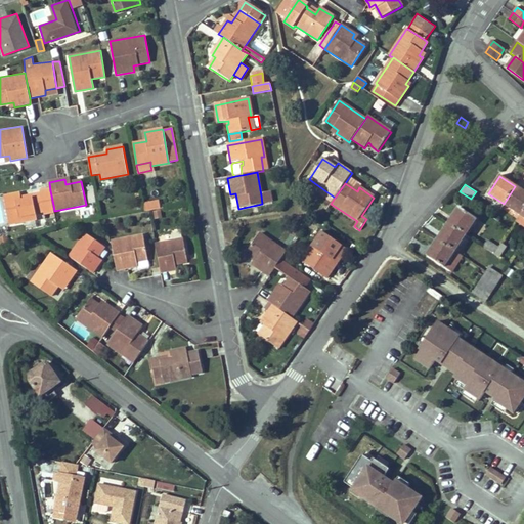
[(520,214),(523,208),(523,191),(515,186),(504,204),(520,214)]
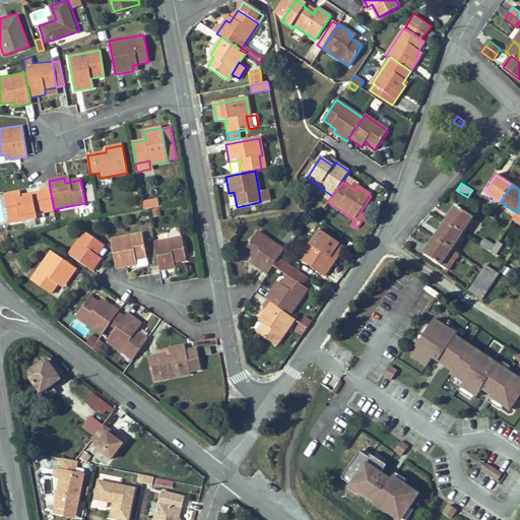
[(53,203),(50,189),(41,191),(41,194),(44,210),(45,215),(55,213),(54,209),(53,203)]
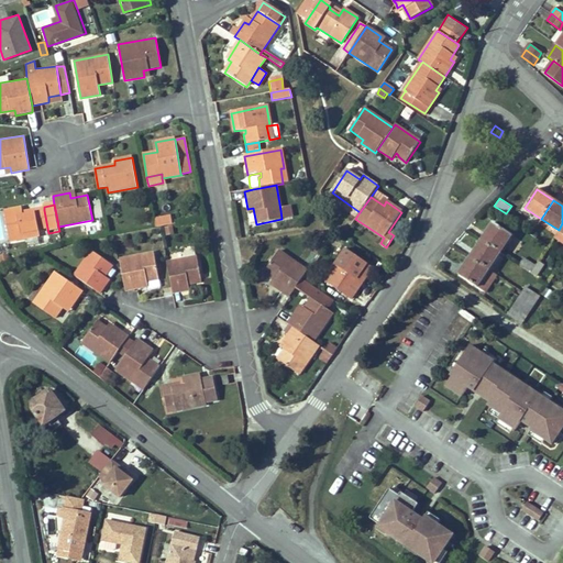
[(47,228),(44,210),(22,213),(22,209),(4,212),(10,242),(40,236),(39,230),(47,228)]
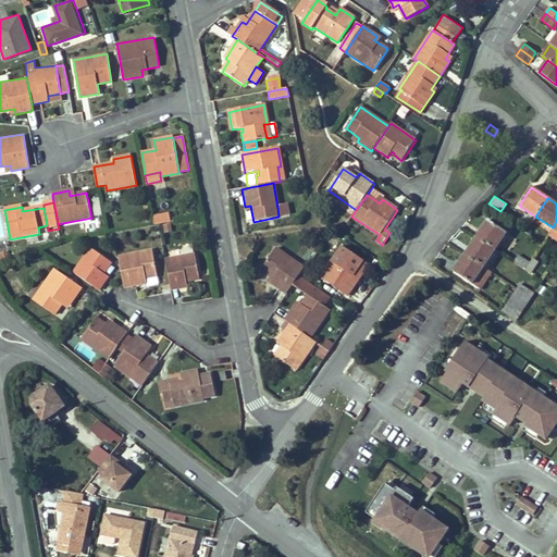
[(288,214),(286,207),(277,208),(279,217),(288,214)]
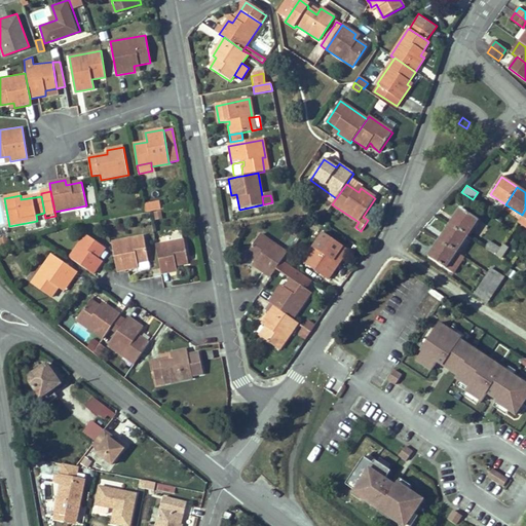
[(159,202),(144,205),(146,213),(161,210),(159,202)]
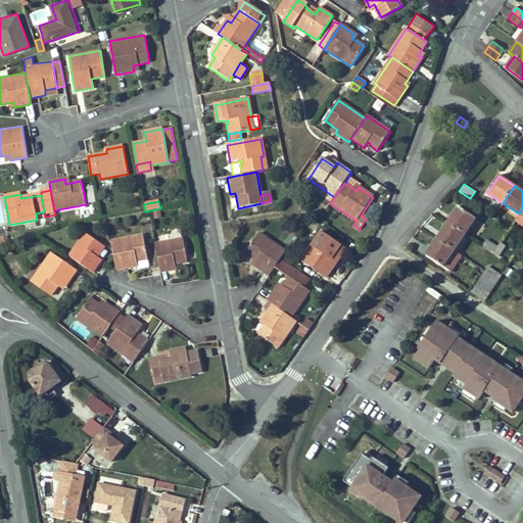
[(465,234),(475,220),(458,208),(447,223),(465,234)]
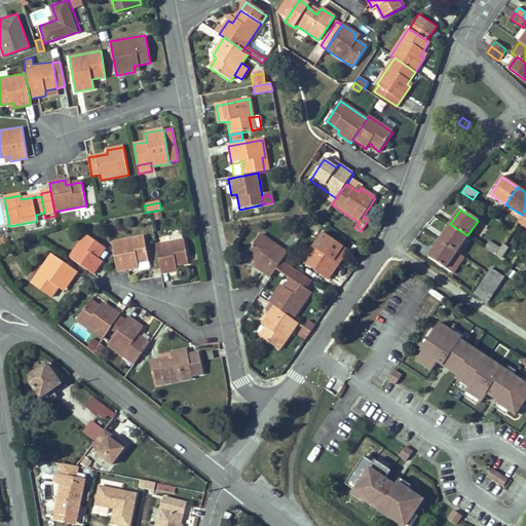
[(456,252),(467,235),(450,224),(439,240),(456,252)]
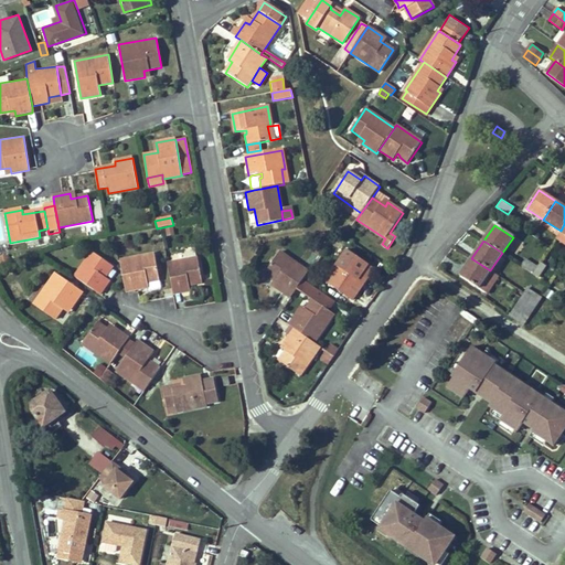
[(361,275),(368,266),(345,251),(324,281),(352,300),(363,284),(358,280),(361,275)]
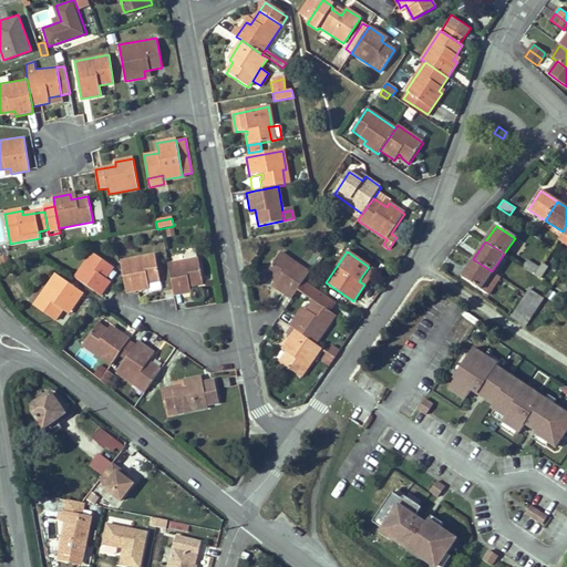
[(104,279),(112,268),(92,254),(75,278),(100,296),(109,282),(104,279)]
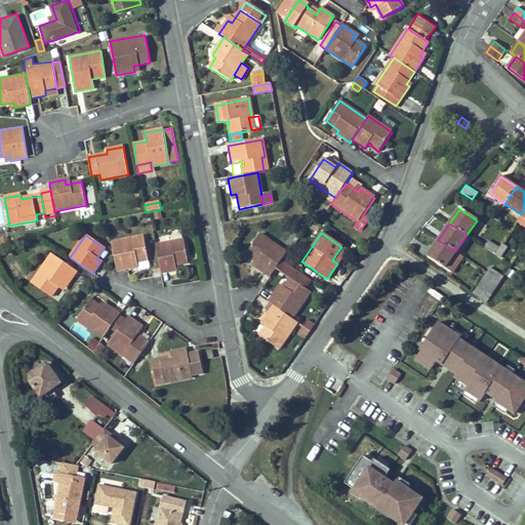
[(276,269),(281,260),(286,253),(260,235),(246,255),(259,264),(256,268),(270,277),(276,269)]
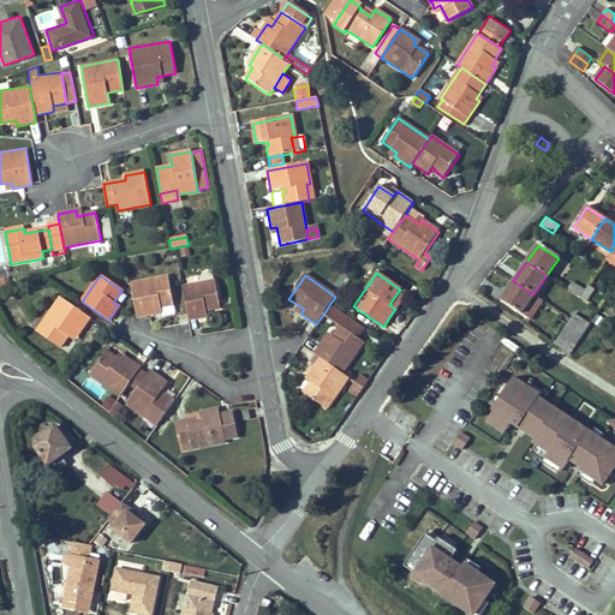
[(9,276),(0,278),(0,287),(11,286),(9,276)]
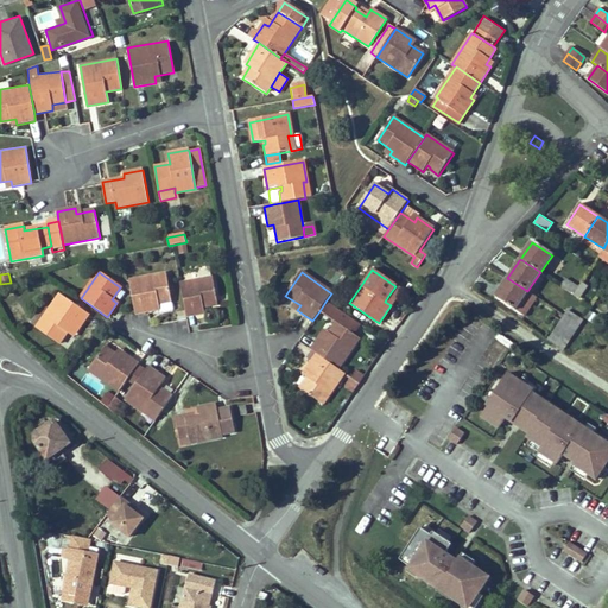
[(171,302),(166,274),(130,280),(135,314),(154,310),(153,305),(171,302)]
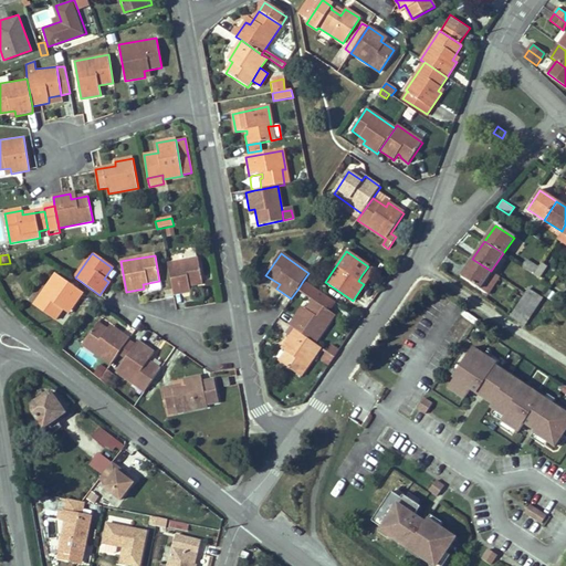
[(202,283),(198,259),(168,264),(174,294),(190,291),(189,285),(202,283)]
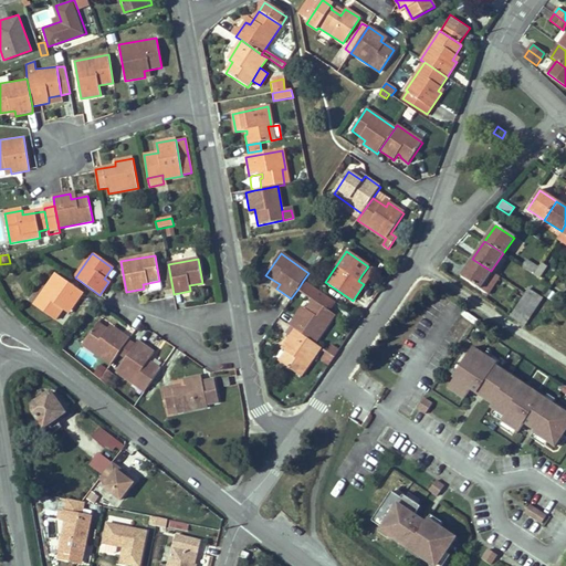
[(491,271),(472,259),(461,275),(479,289),(491,271)]
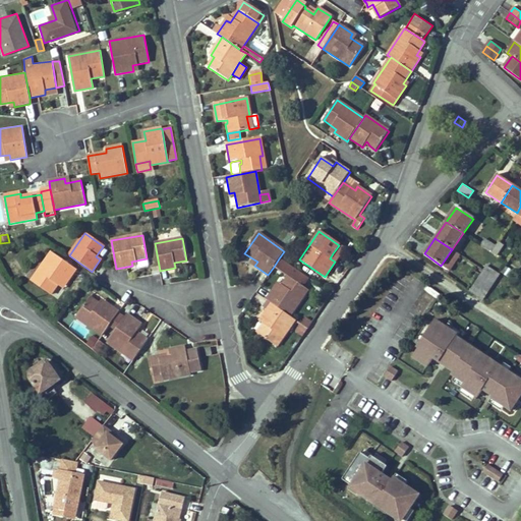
[(496,246),(485,239),(481,245),(491,252),(496,246)]
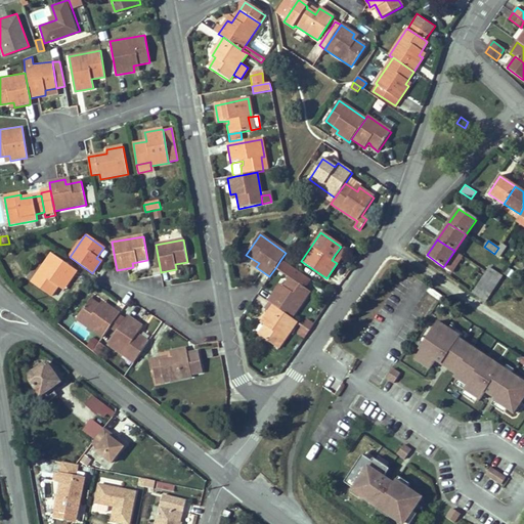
[(498,257),(506,246),(500,243),(498,248),(494,254),(498,257)]
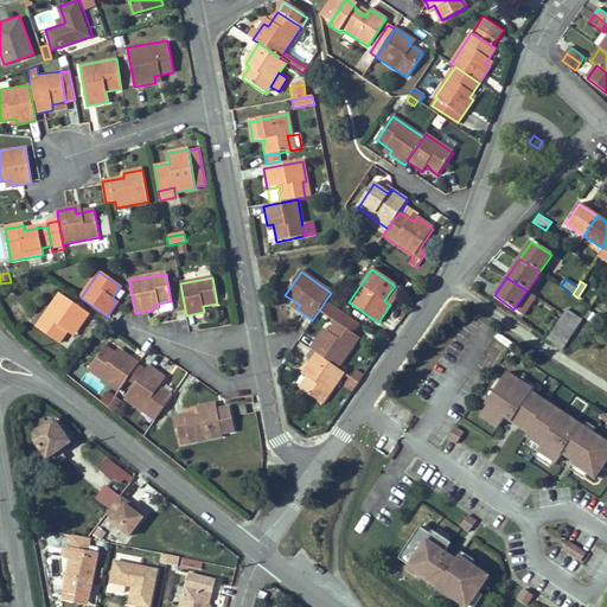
[(535,296),(526,291),(513,310),(522,314),(535,296)]
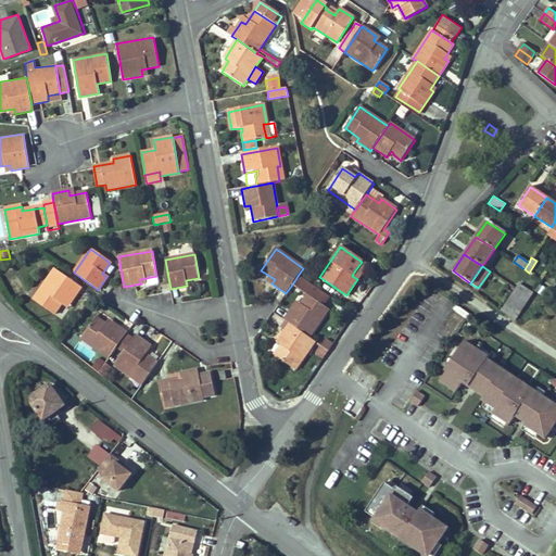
[(67,307),(80,288),(53,267),(47,277),(43,275),(30,293),(34,297),(33,299),(53,314),(62,303),(67,307)]
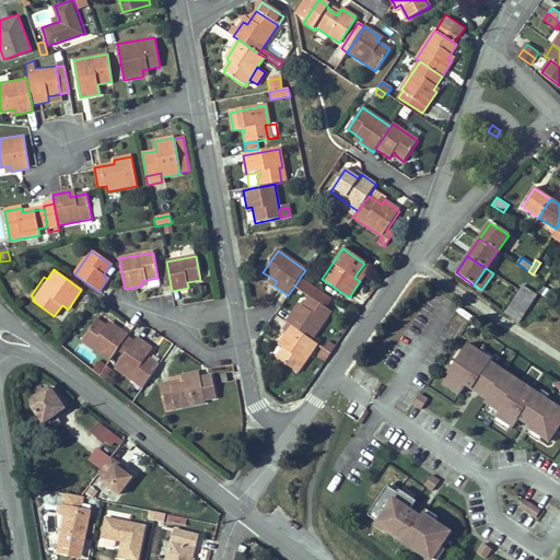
[(312,340),(331,312),(326,308),(333,300),(300,278),(294,287),(310,298),(301,311),(296,307),(287,323),(288,324),(292,326),(312,340)]
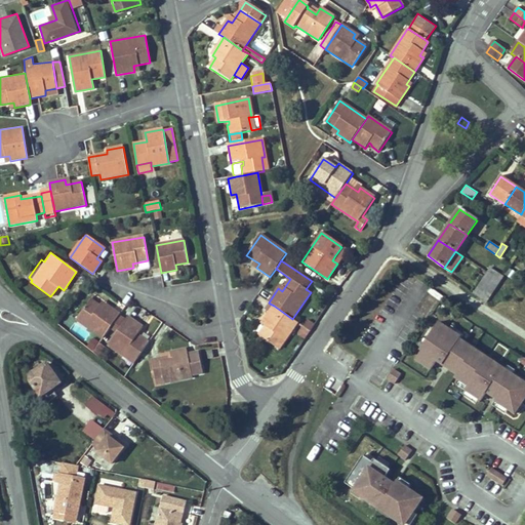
[(517,274),(509,268),(505,275),(513,280),(517,274)]
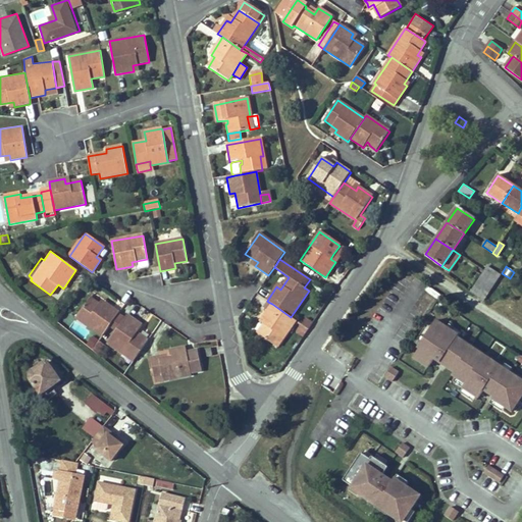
[(501,275),(487,267),(484,271),(497,279),(501,275)]
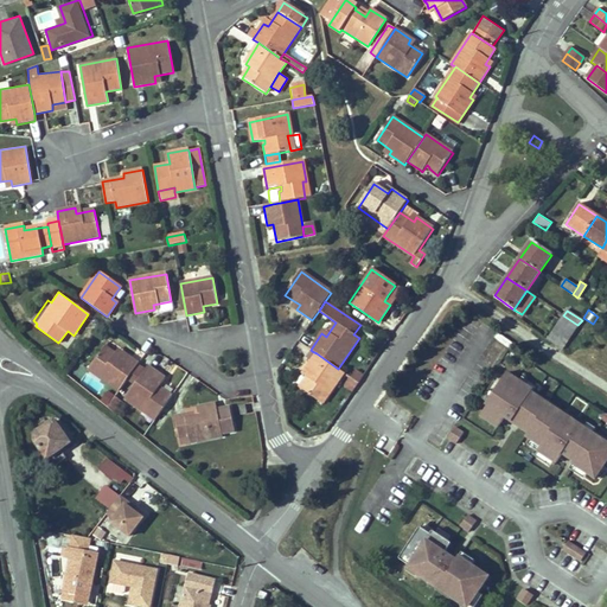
[(562,350),(577,325),(563,315),(548,339),(562,350)]
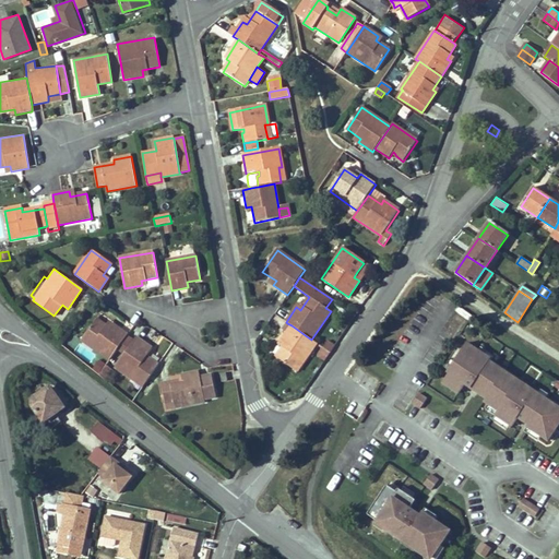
[(118,349),(127,335),(113,325),(110,329),(96,320),(81,341),(109,361),(118,349)]
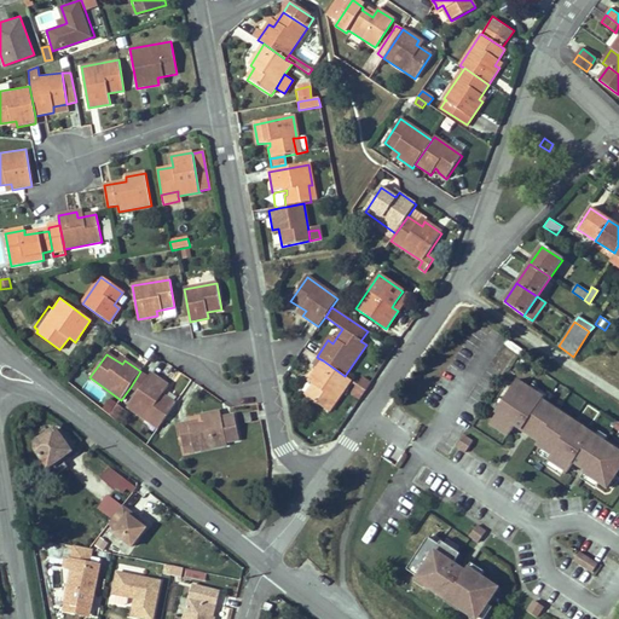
[(329,412),(351,380),(345,376),(323,360),(317,369),(312,377),(316,380),(313,385),(306,395),(329,412)]
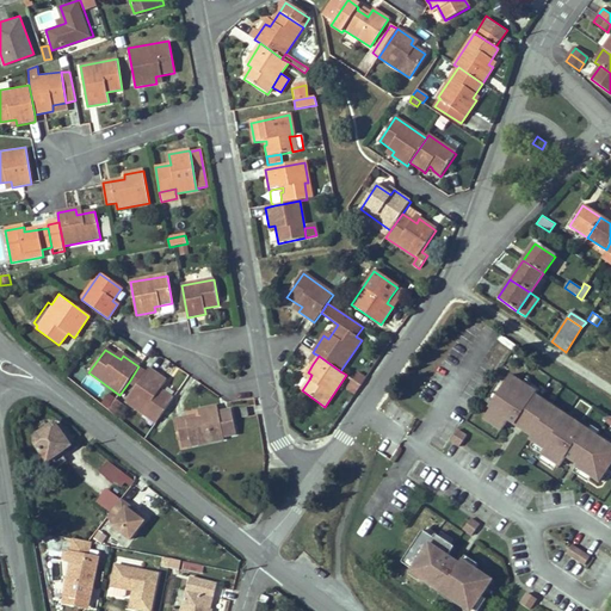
[(136,387),(147,372),(139,366),(129,382),(136,387)]
